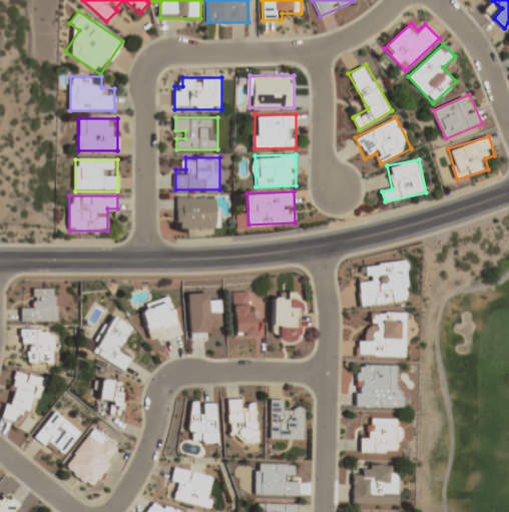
[(221,196),(177,196),(177,229),(221,229),(221,196)]
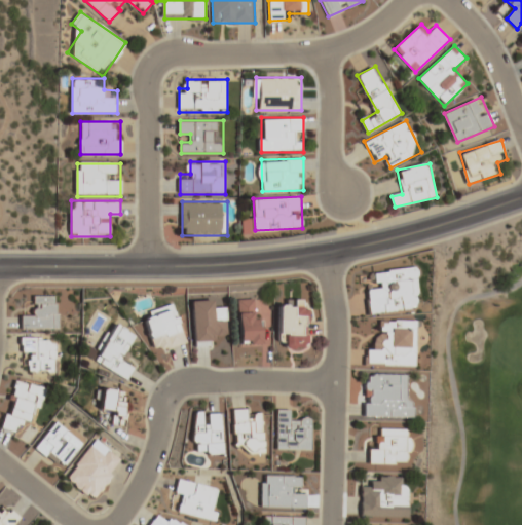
[(417,266),(376,270),(378,289),(368,290),(370,314),(421,309),(417,266)]
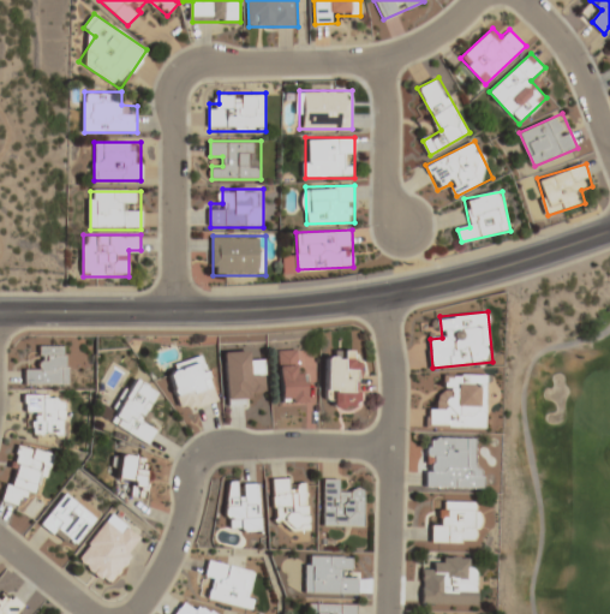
[(27,371),(27,383),(71,383),(71,345),(40,345),(40,371),(27,371)]
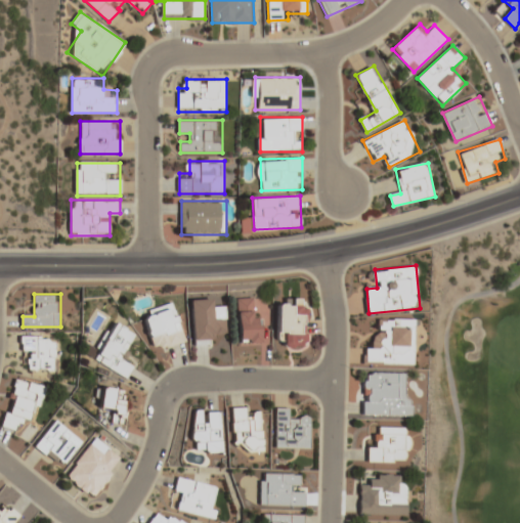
[(229,334),(228,306),(216,307),(215,298),(193,298),(196,345),(217,344),(217,334),(229,334)]
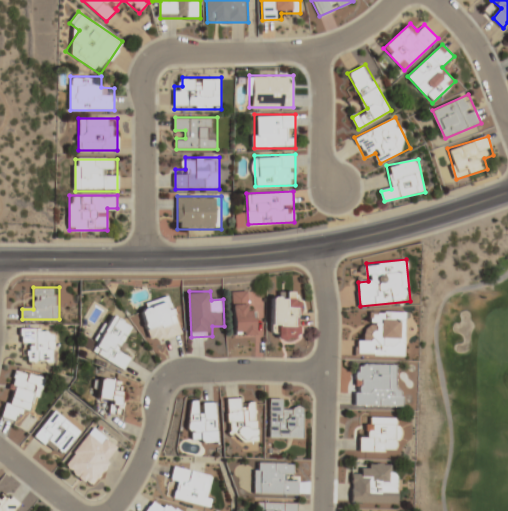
[(235,334),(259,334),(259,308),(251,308),(251,291),(235,291),(235,334)]
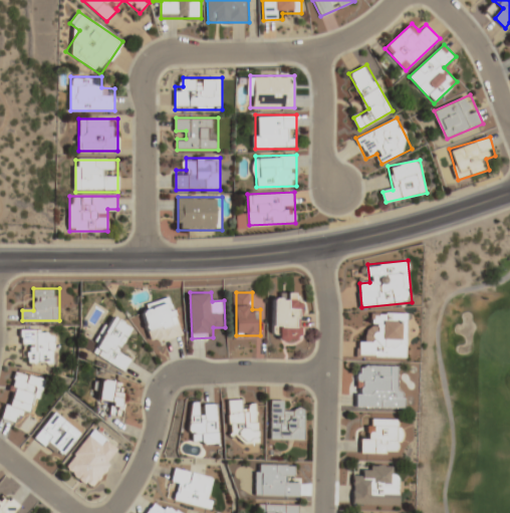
[(274,340),(303,340),(303,292),(274,292),(274,340)]
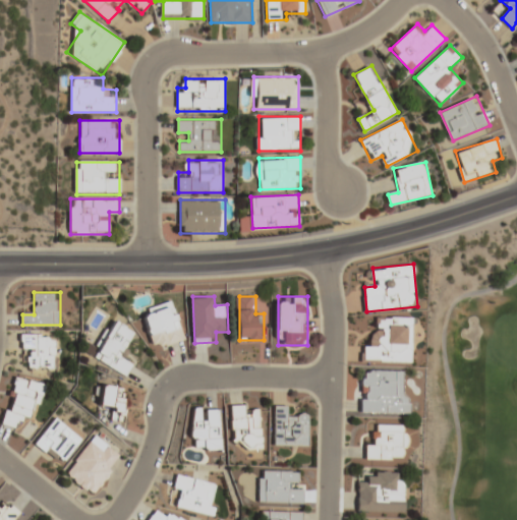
[(185,340),(176,300),(144,308),(153,348),(185,340)]
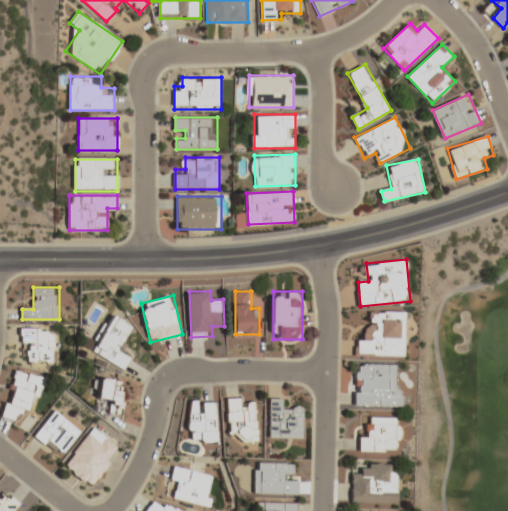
[(358,355),(405,355),(405,313),(369,313),(369,338),(358,338),(358,355)]
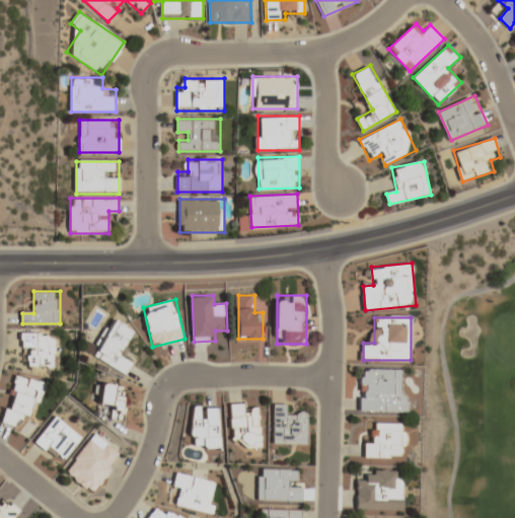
[(138,333),(116,319),(94,356),(127,374),(135,361),(125,355),(138,333)]
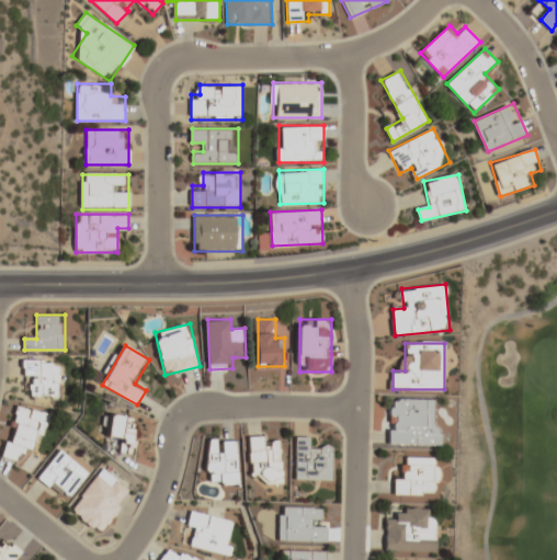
[(61,397),(61,360),(24,360),(24,375),(33,375),(33,397),(61,397)]
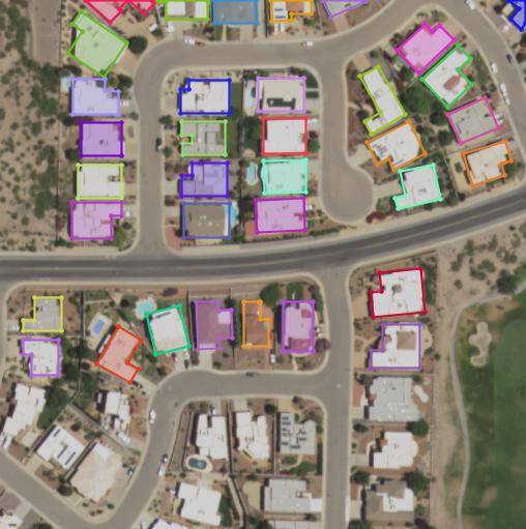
[(369,377),(369,419),(417,420),(418,401),(411,401),(412,377),(369,377)]
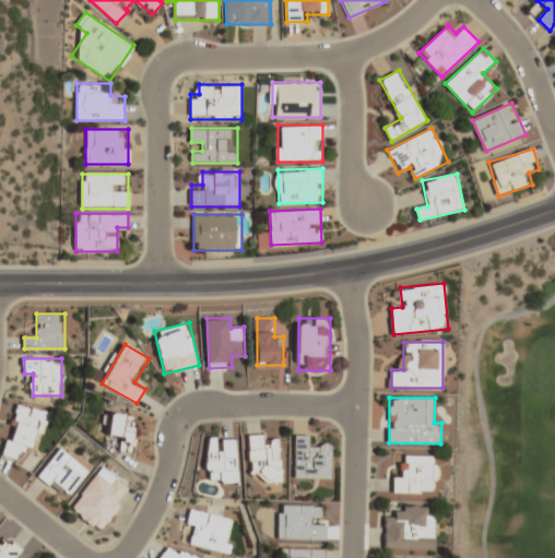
[(39,452),(52,413),(20,402),(2,455),(23,462),(27,449),(39,452)]
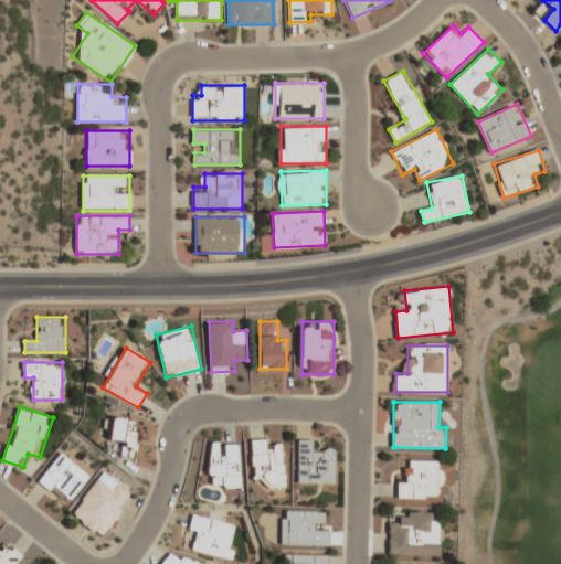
[(135,459),(144,423),(113,416),(107,439),(123,443),(119,456),(135,459)]
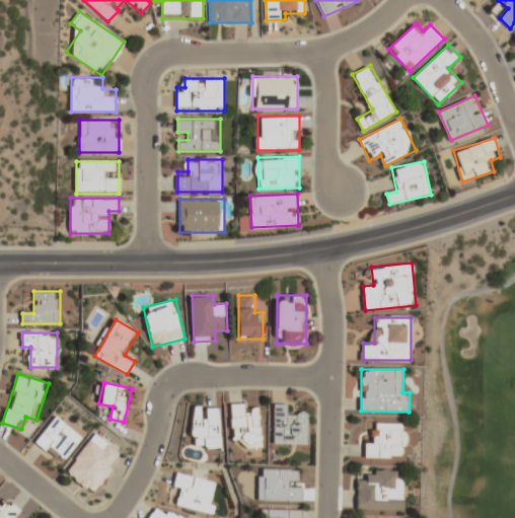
[(308,443),(308,413),(286,413),(286,403),(273,403),(273,443),(308,443)]
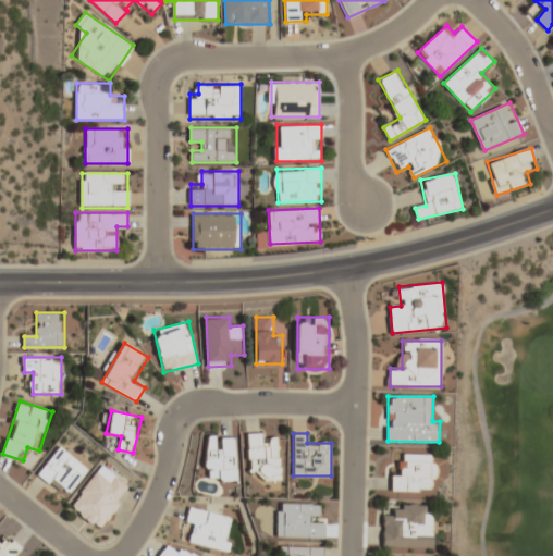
[(247,434),(247,478),(281,478),(281,434),(247,434)]
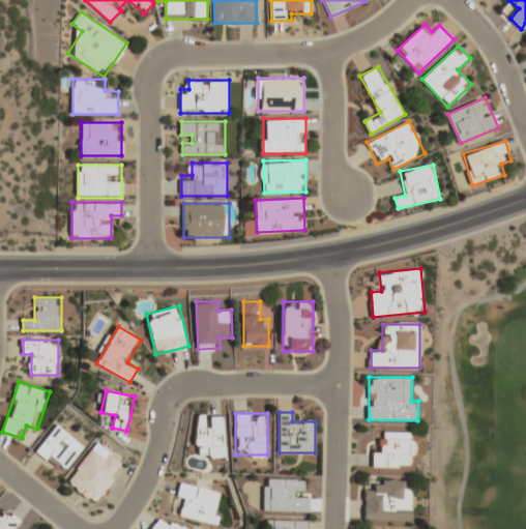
[(226,457),(226,415),(196,415),(196,457),(226,457)]
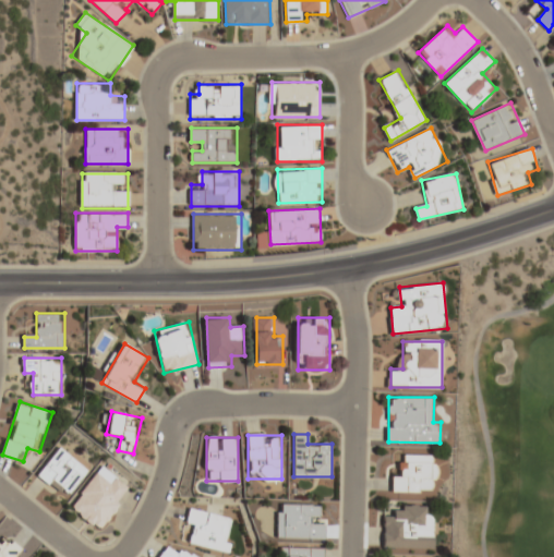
[(58,494),(64,487),(71,493),(91,472),(64,446),(37,472),(58,494)]
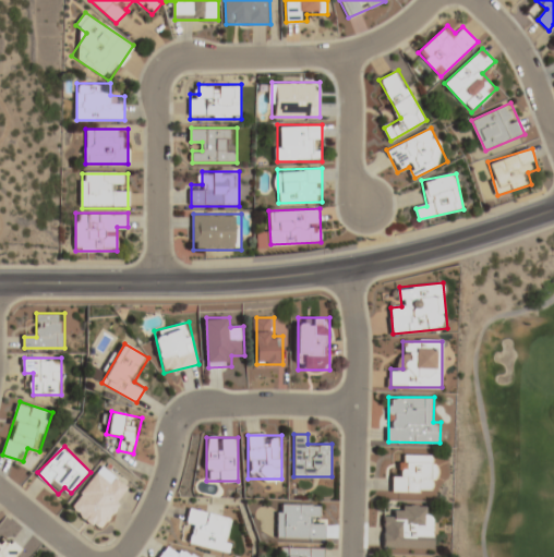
[(393,492),(437,492),(438,455),(404,453),(404,477),(394,477),(393,492)]
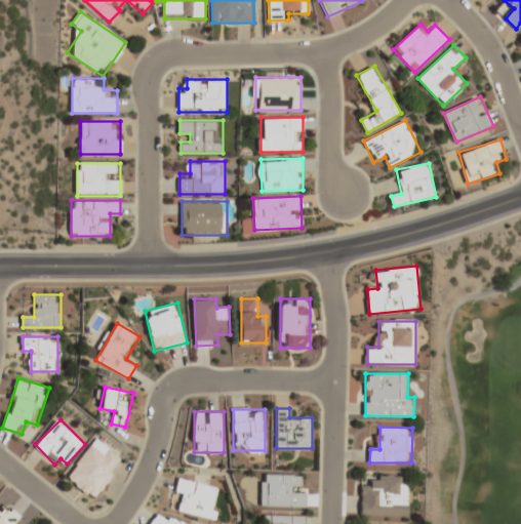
[(93,499),(126,461),(98,437),(65,475),(93,499)]
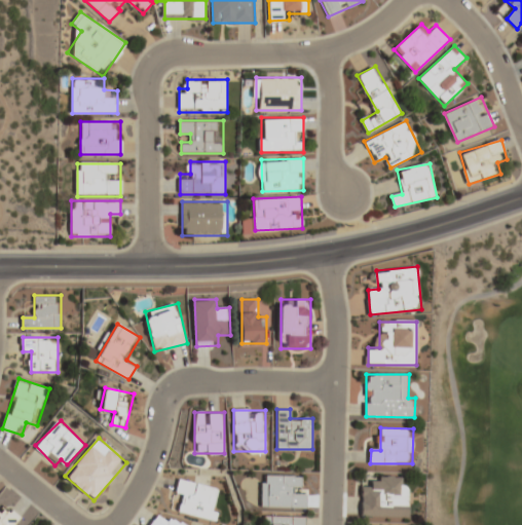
[(261,507),(304,507),(304,476),(261,476),(261,507)]
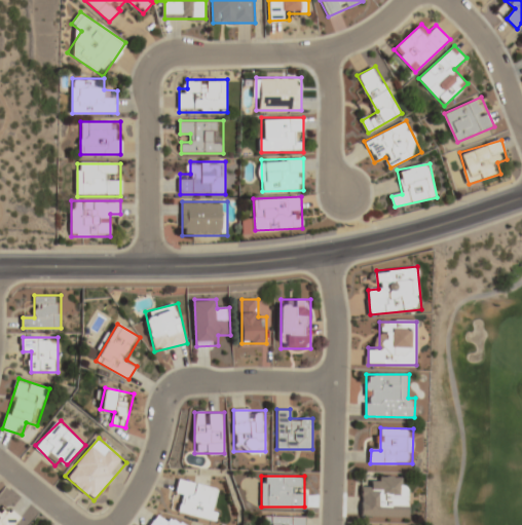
[(363,516),(412,517),(412,486),(405,486),(405,476),(374,476),(373,486),(363,486),(363,516)]
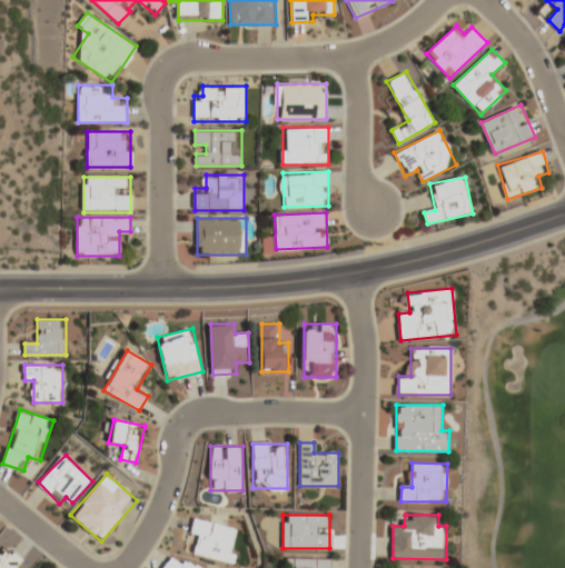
[(195,518),(191,534),(201,536),(197,554),(233,564),(241,529),(195,518)]
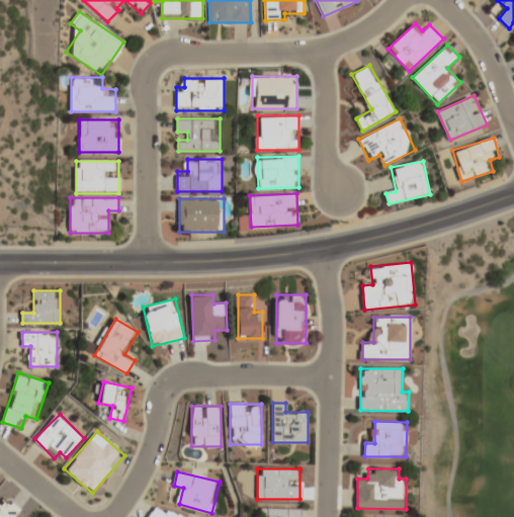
[(149,516),(182,516),(155,505),(149,516)]
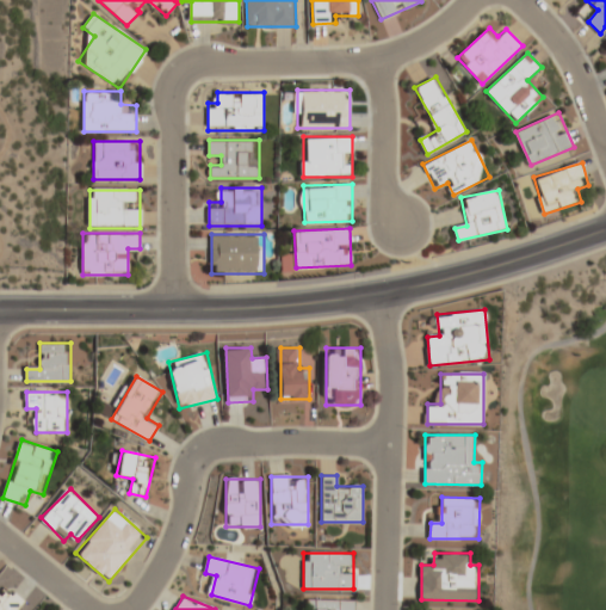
[(354,609),(354,599),(307,599),(305,609),(354,609)]
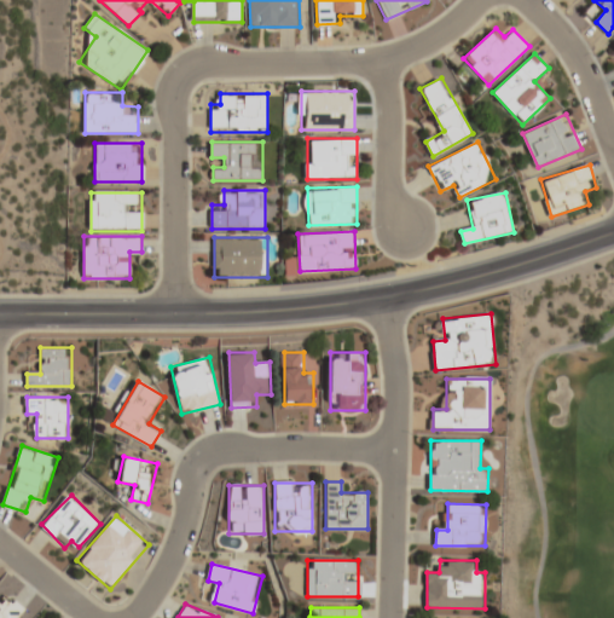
All buildings are outlined.
